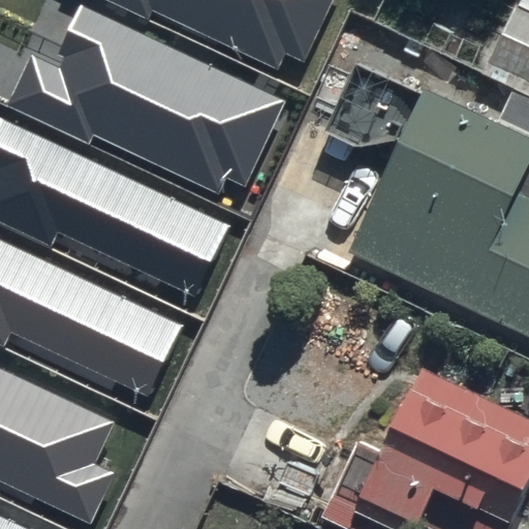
[(333,0),(107,0),(150,20),(154,9),(279,69),(286,54),(304,62),(333,0)]
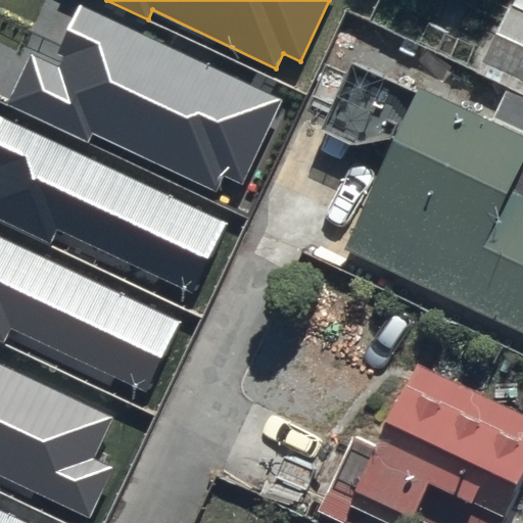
[(522,0),(518,0),(485,67),(522,86),(522,0)]
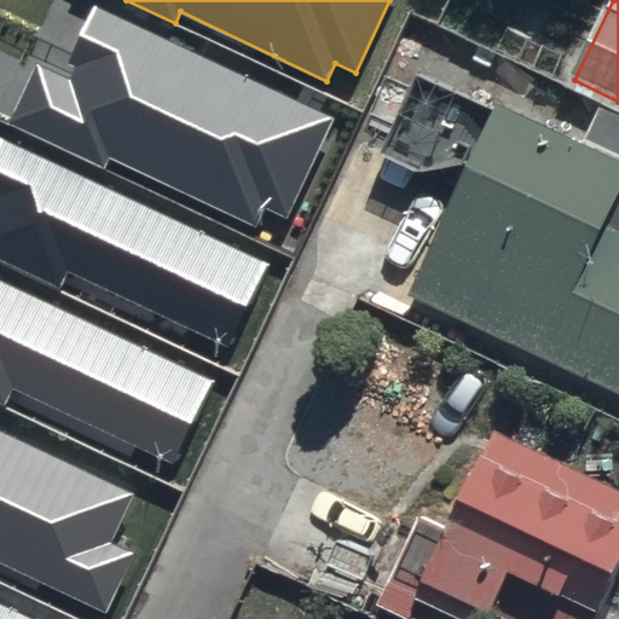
[(336,117),(96,4),(63,71),(39,59),(7,123),(104,169),(111,156),(256,225),(264,209),(288,220),(336,117)]
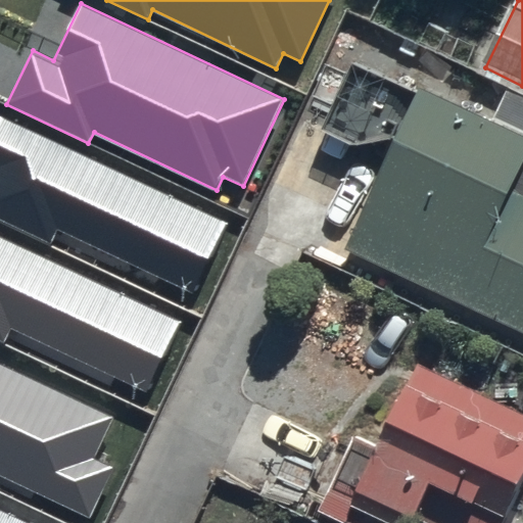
[(491,130),(430,102),(349,258),(522,338),(522,101),(508,94),(491,130)]
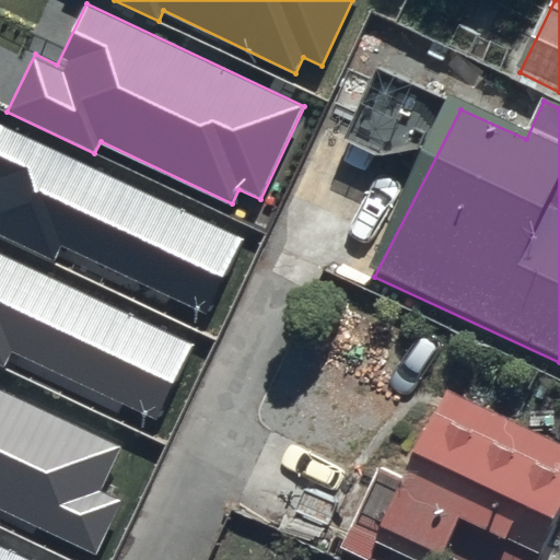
[(243,241),(1,125),(0,126),(0,236),(56,264),(63,247),(207,315),(243,241)]
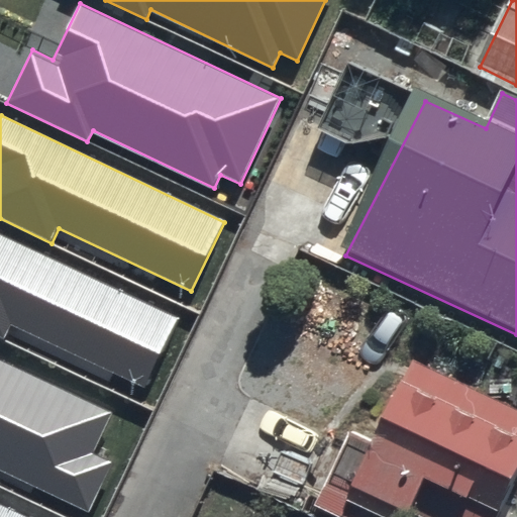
[(179,318),(0,232),(0,336),(4,338),(11,324),(145,388),(179,318)]
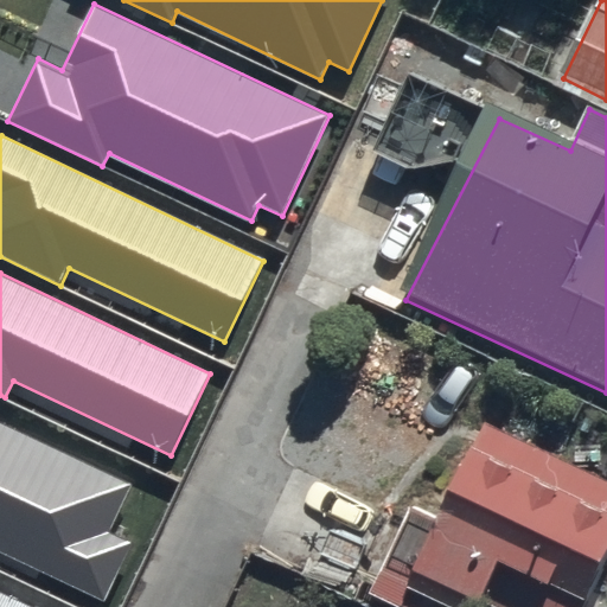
[(132,483),(0,419),(0,548),(103,599),(131,543),(108,531),(132,483)]
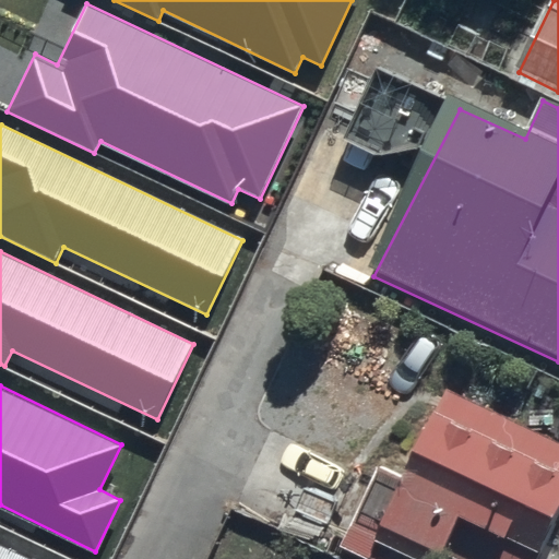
[(558,448),(456,399),(388,540),(425,558),(547,558),(558,535),(558,448)]
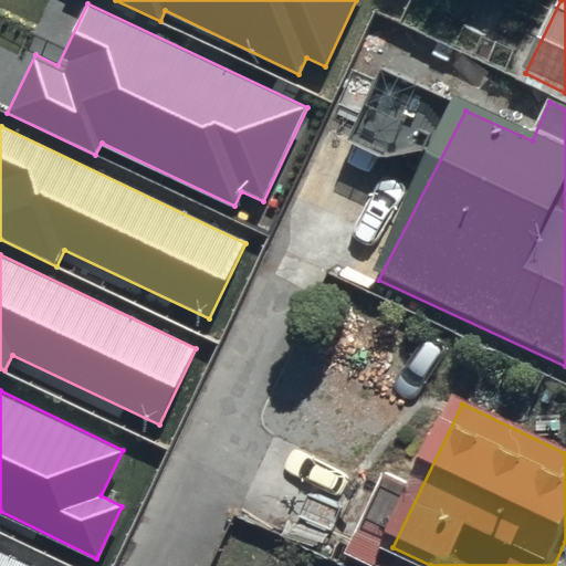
[(32,565),(0,551),(0,565),(32,565)]
